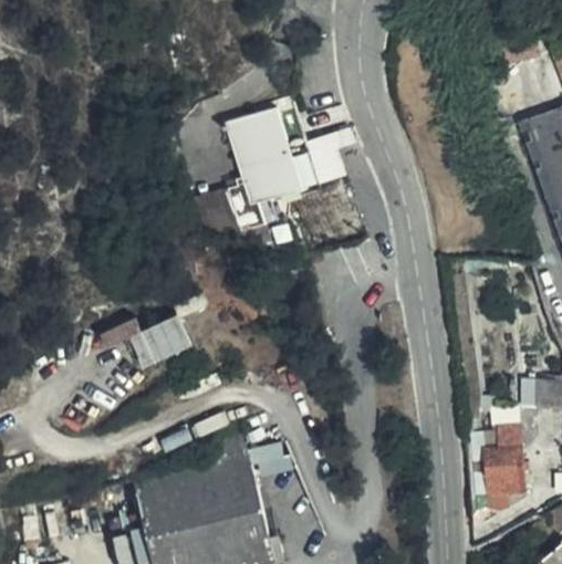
[(279,116),(298,119),(292,101),(276,106),(279,116)]
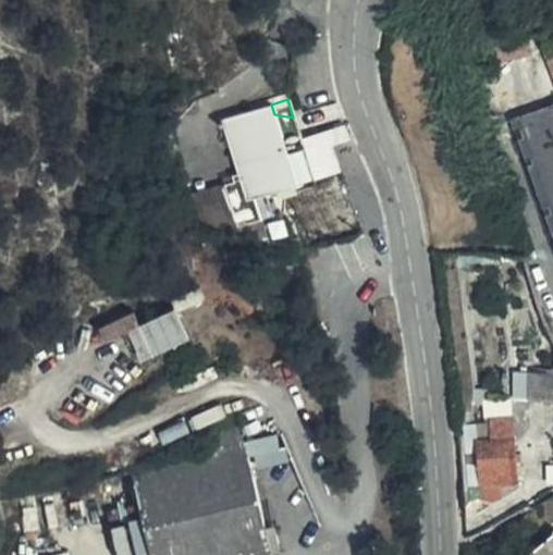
[(271,105),(256,109),(274,114),(271,105)]
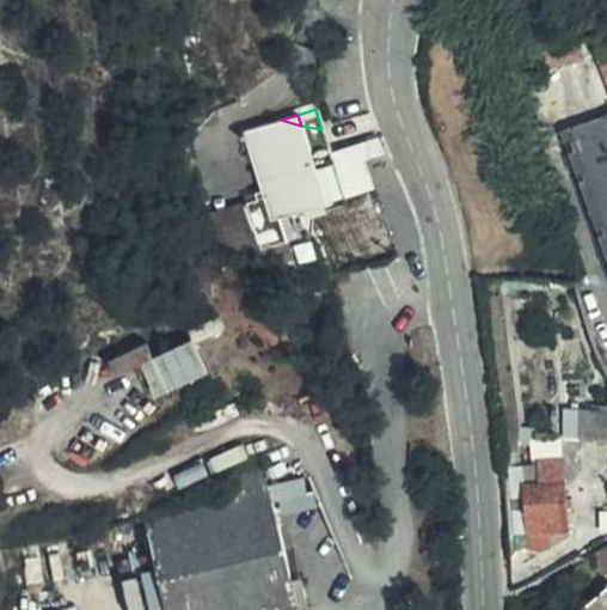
[(245,205),(258,251),(306,236),(300,217),(299,211),(323,203),(301,126),(281,120),(241,130),(243,135),(239,138),(241,141),(245,141),(257,184),(256,185),(257,190),(246,195),(250,202),(245,205)]
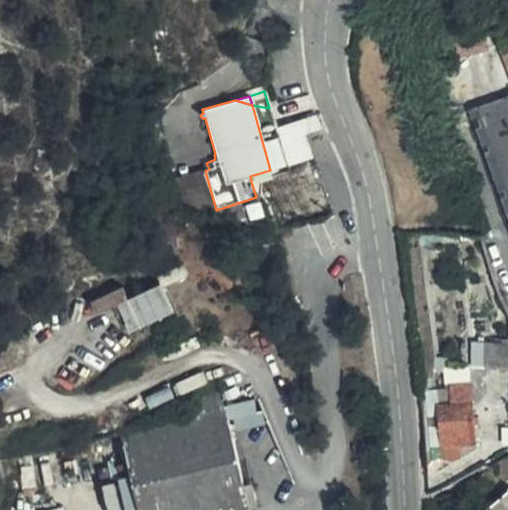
[(287,171),(269,108),(252,105),(270,170),(250,176),(251,181),(287,171)]
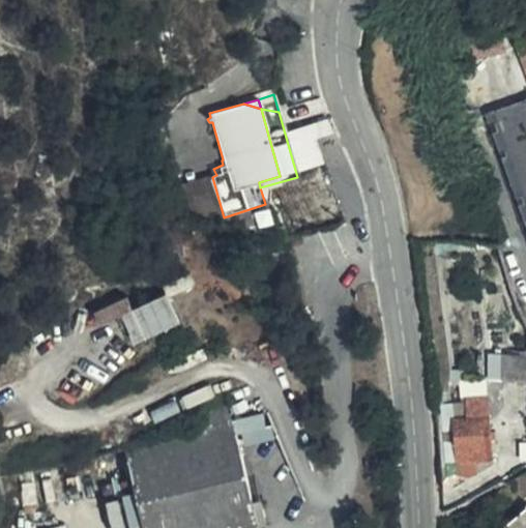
[(525,109),(487,123),(525,226),(525,109)]
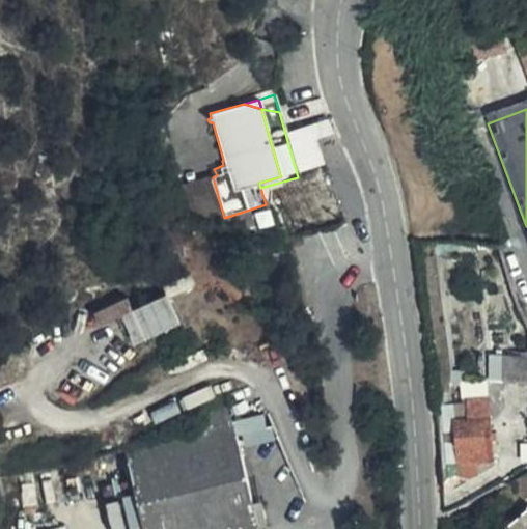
[(306,170),(329,163),(316,126),(294,133),(306,170)]
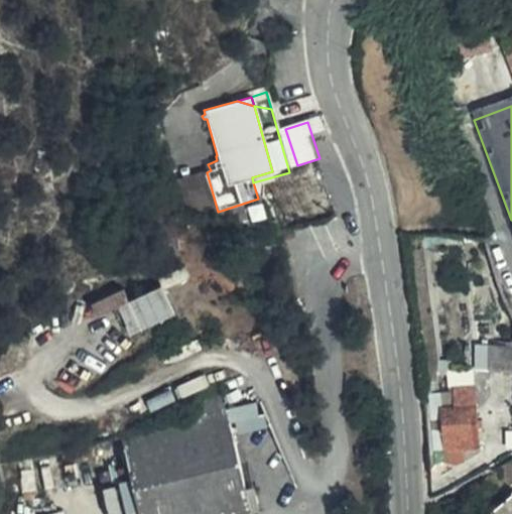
[(201,218),(220,218),(218,212),(207,172),(173,181),(186,225),(201,218)]
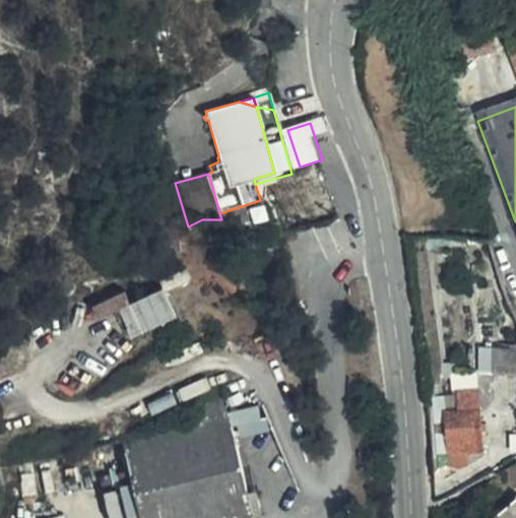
[(173,283),(178,295),(204,282),(198,271),(173,283)]
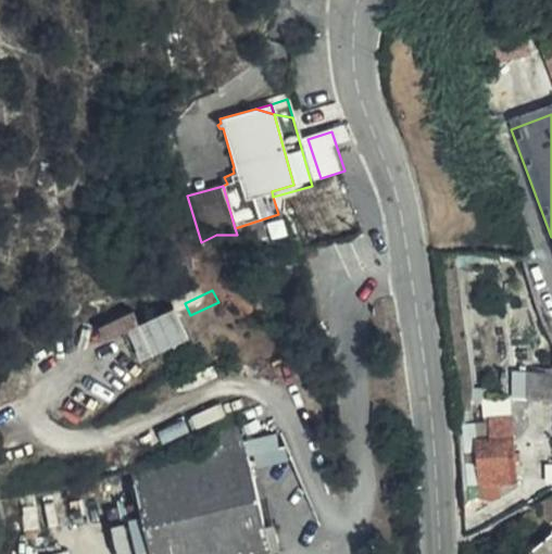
[(190,315),(185,303),(136,326),(153,364),(203,341),(190,315)]
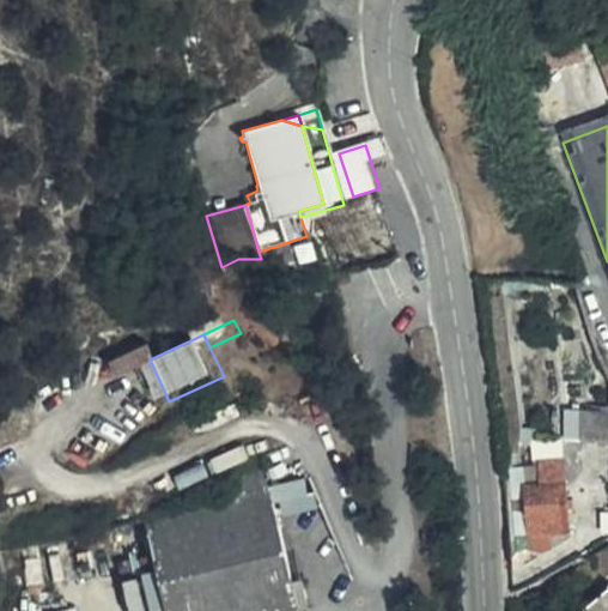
[(607,430),(606,413),(573,415),(576,448),(607,447),(607,430)]
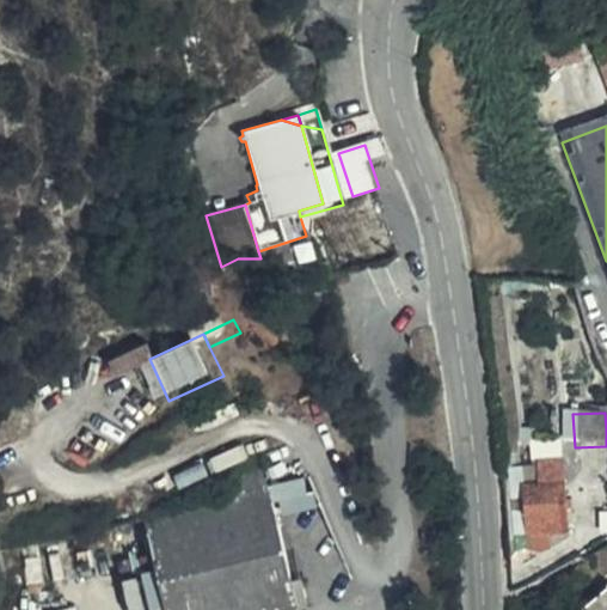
[(569,535),(565,468),(543,468),(543,493),(515,495),(517,537),(569,535)]
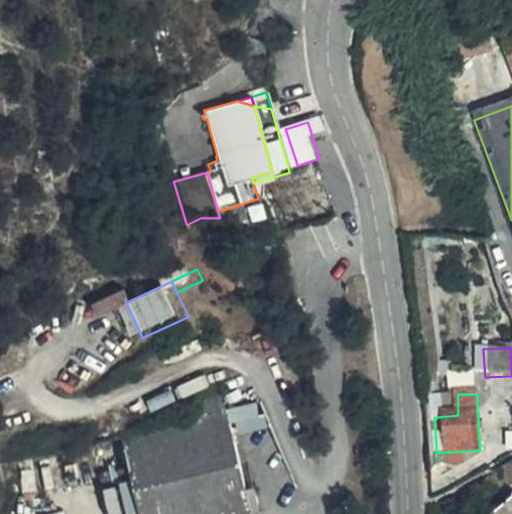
[(260,395),(226,405),(234,429),(267,419),(260,395)]
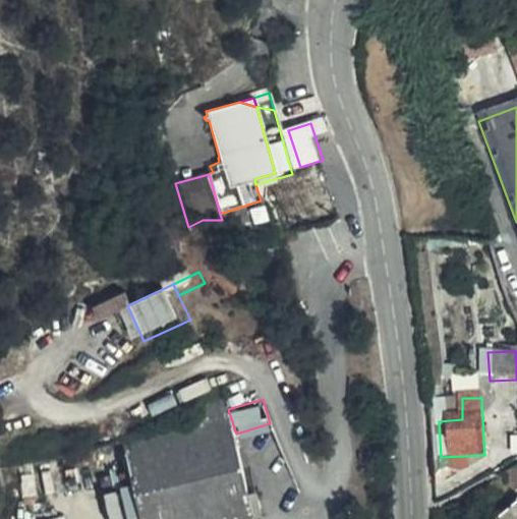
[(228,409),(123,442),(147,518),(245,518),(261,514),(254,489),(236,434),(228,409)]
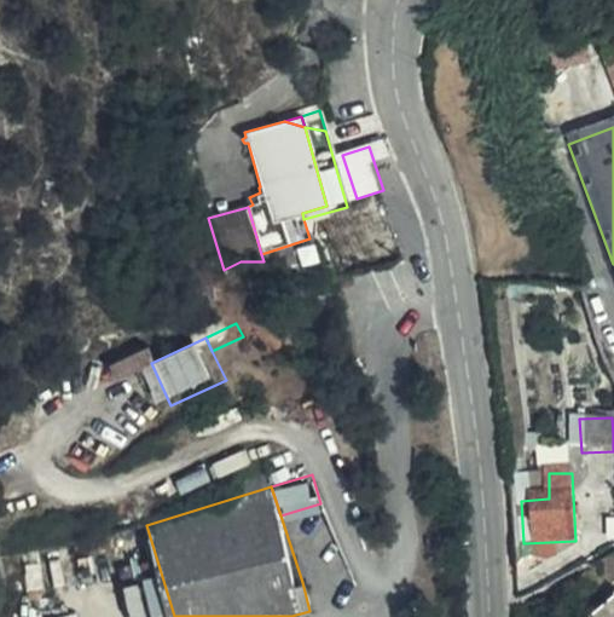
[(302,582),(310,611),(319,609),(311,580),(302,582)]
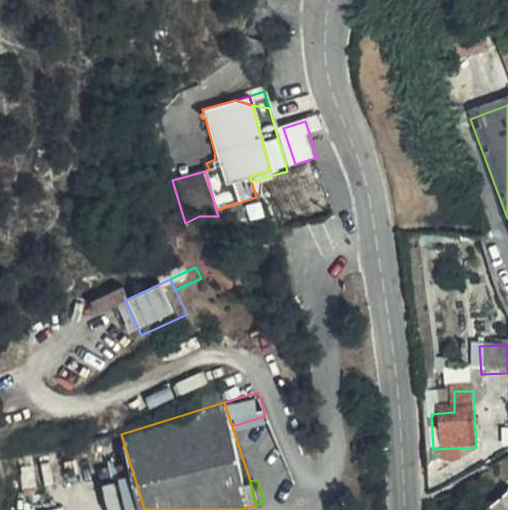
[(507,497),(493,509),(507,509),(507,497)]
